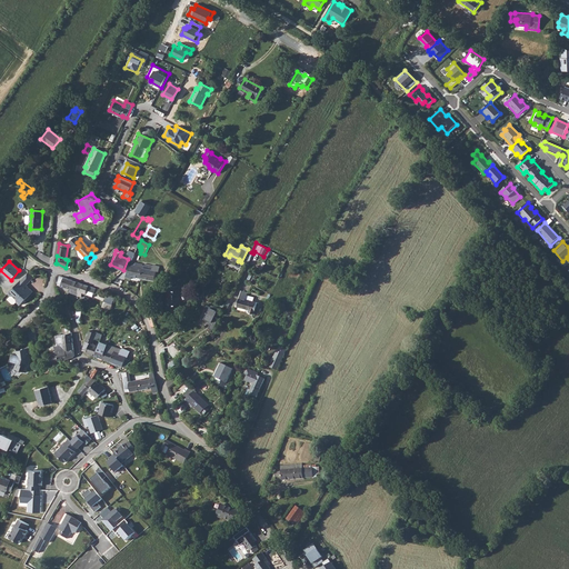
[(132,276),(141,278),(142,268),(141,268),(142,266),(142,263),(132,262),(126,277),(131,279),(132,276)]
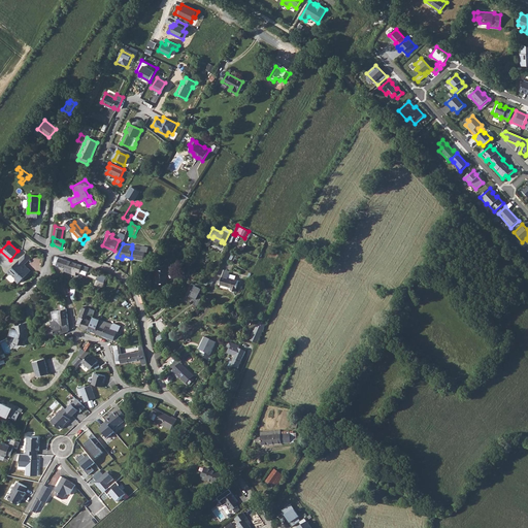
[(132,249),(131,258),(144,260),(145,252),(147,252),(149,248),(142,245),(142,246),(134,244),(134,246),(134,249),(132,249)]
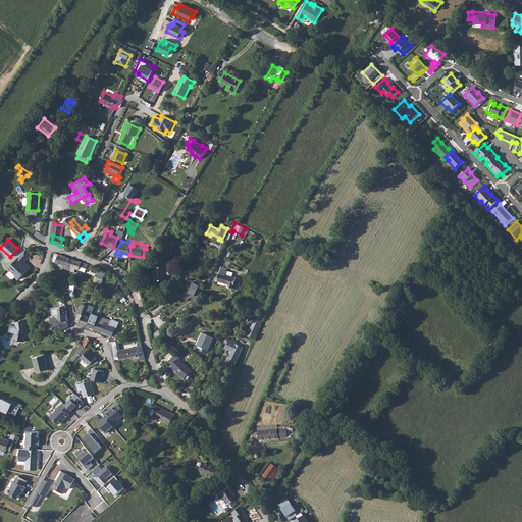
[(25,251),(20,256),(24,259),(23,260),(24,261),(30,255),(25,251)]
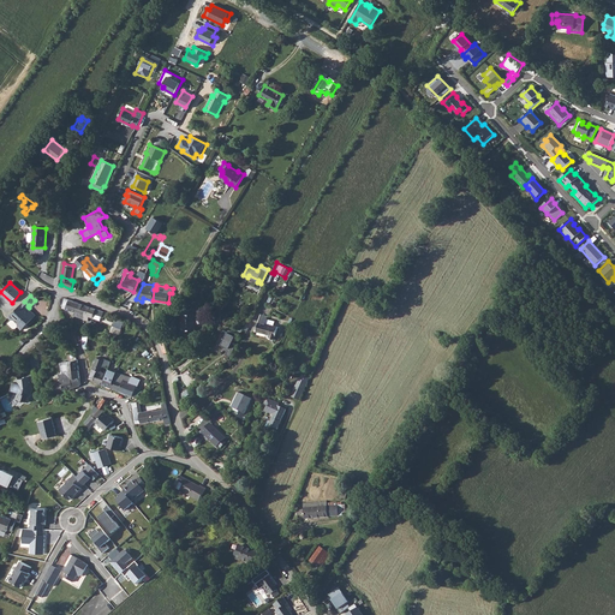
[(76,312),(78,303),(65,298),(63,308),(76,312)]
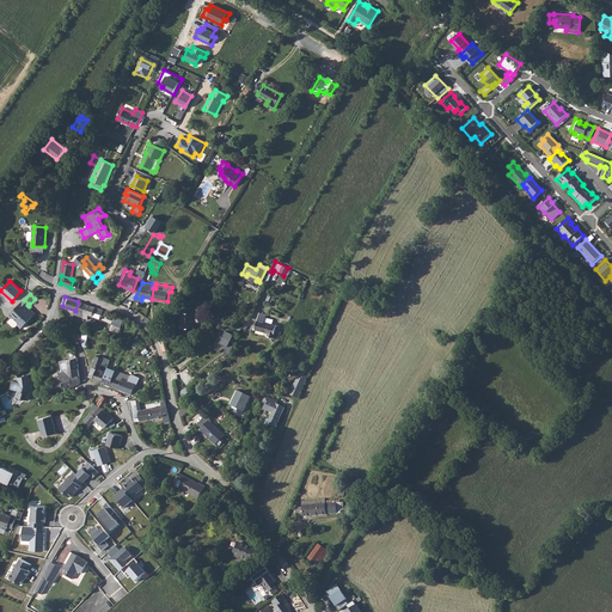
[(17,307),(8,316),(11,318),(14,318),(18,322),(18,325),(22,328),(36,313),(32,311),(31,311),(29,310),(30,308),(29,306),(28,305),(29,304),(24,300),(17,307)]
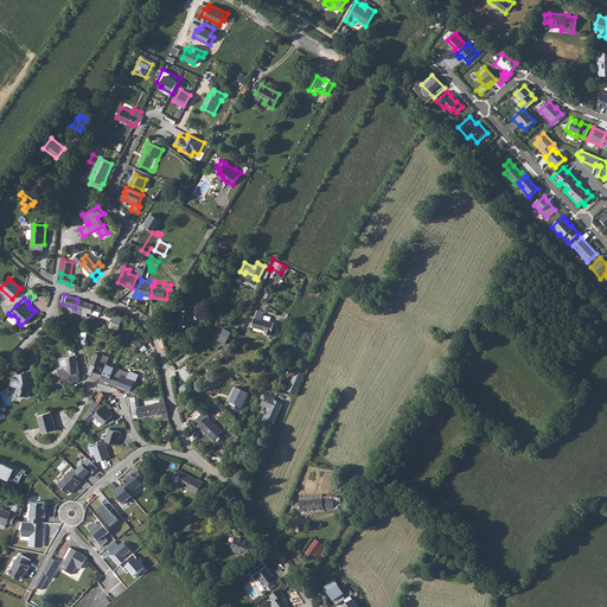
[(84,310),(87,302),(77,299),(75,308),(74,311),(83,314),(84,310)]
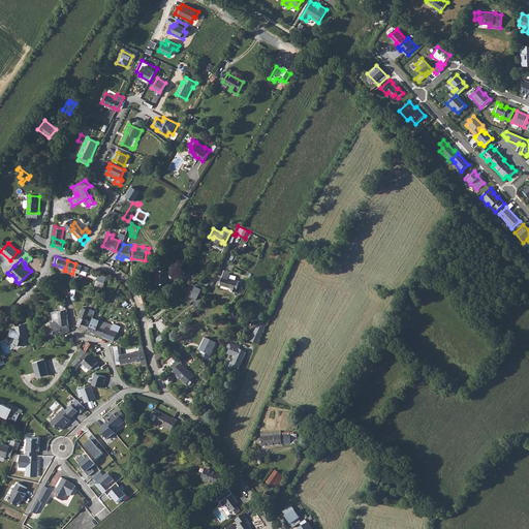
[(72,274),(72,275),(76,276),(76,272),(80,273),(81,270),(88,272),(89,268),(75,263),(73,270),(72,274)]
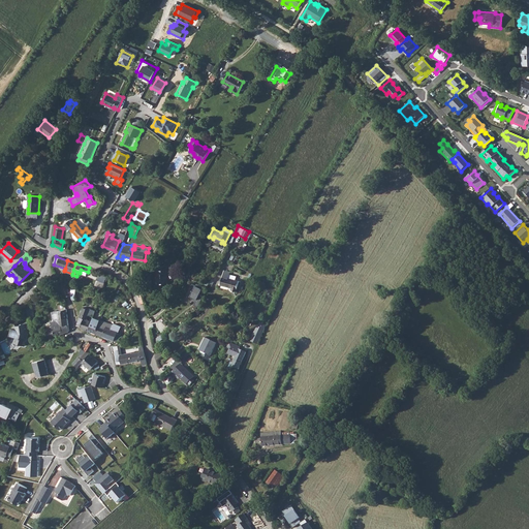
[(157,284),(167,284),(167,270),(166,270),(166,266),(165,266),(165,263),(162,265),(162,267),(157,267),(157,271),(156,271),(157,284)]
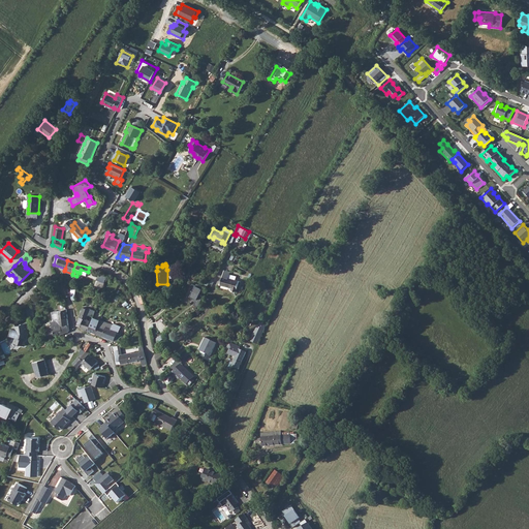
[(240,281),(236,280),(237,276),(229,275),(230,272),(224,271),(220,285),(232,288),(231,290),(237,291),(240,281)]
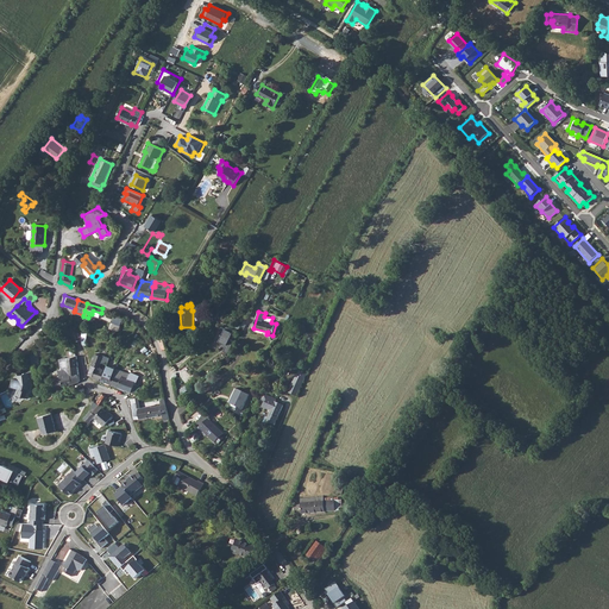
[(221,327),(215,339),(224,344),(223,345),(226,346),(224,351),(227,353),(234,341),(230,339),(234,331),(226,327),(225,328),(221,327)]
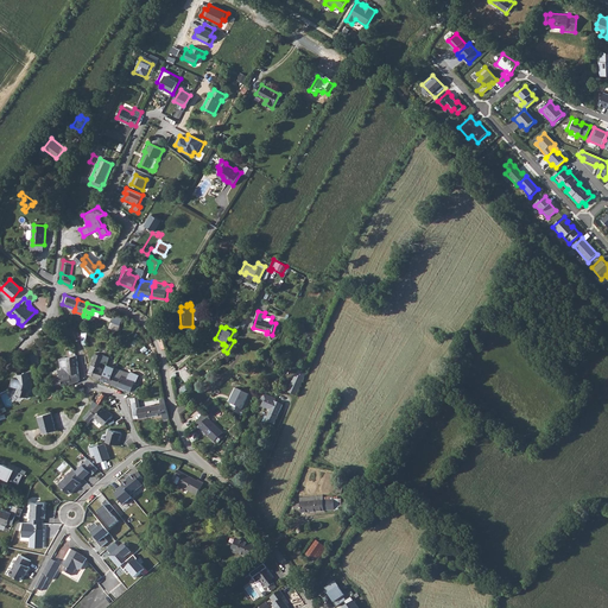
[(88,374),(102,380),(106,369),(100,367),(101,361),(108,363),(109,358),(103,355),(96,353),(88,374)]
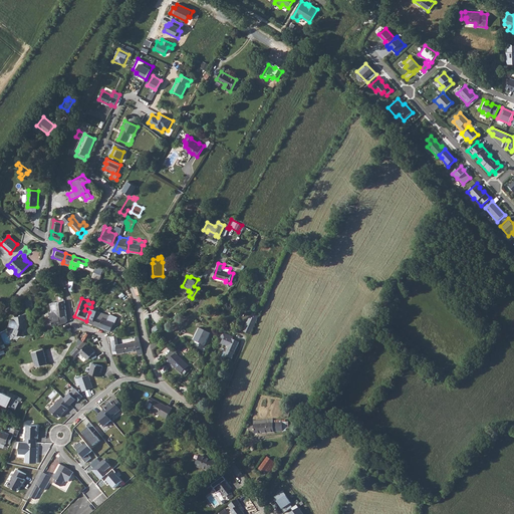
[(67,321),(65,300),(50,303),(51,311),(48,312),(50,317),(48,317),(49,320),(42,324),(43,327),(46,325),(48,329),(53,326),(67,322),(67,321)]
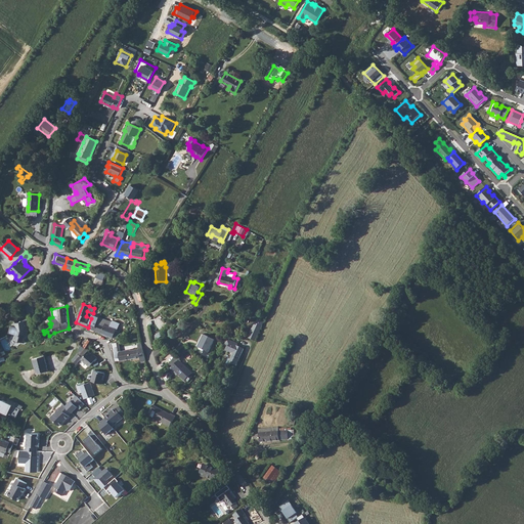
[(88,328),(95,331),(99,317),(92,314),(91,318),(88,328)]
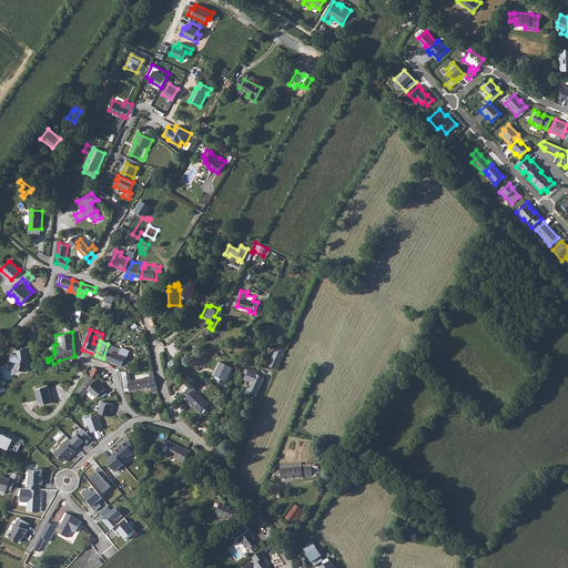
[(103,358),(110,361),(114,352),(120,354),(121,348),(108,344),(103,358)]
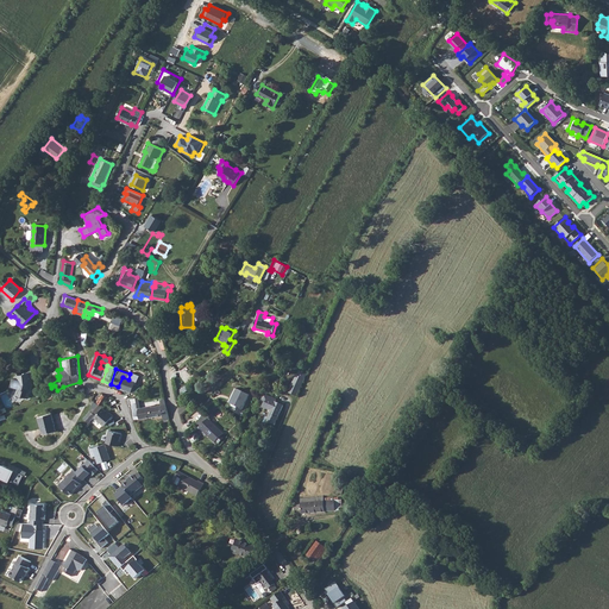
[(33,384),(31,372),(25,374),(25,375),(18,376),(18,380),(13,378),(11,387),(18,389),(16,395),(17,396),(22,397),(23,396),(29,399),(33,384)]
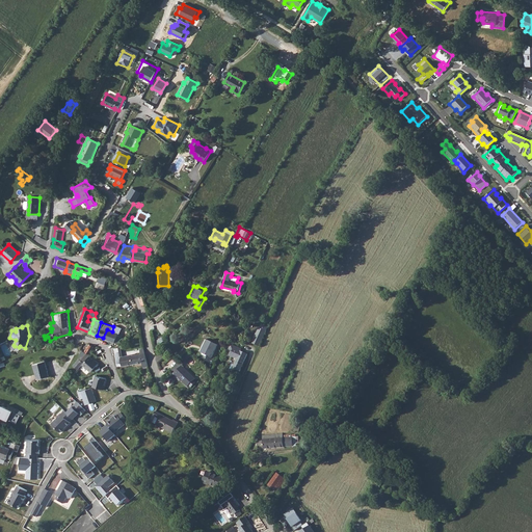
[(107,329),(103,338),(114,343),(114,342),(118,344),(122,337),(117,336),(118,334),(120,334),(122,328),(115,325),(113,326),(112,331),(107,329)]
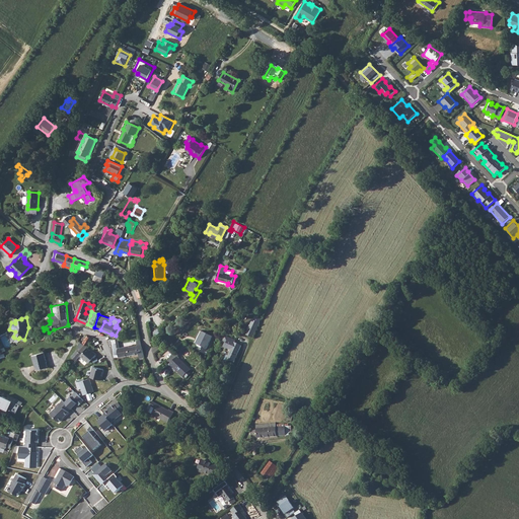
[(245,335),(253,338),(260,322),(253,320),(252,319),(250,325),(249,325),(245,335)]
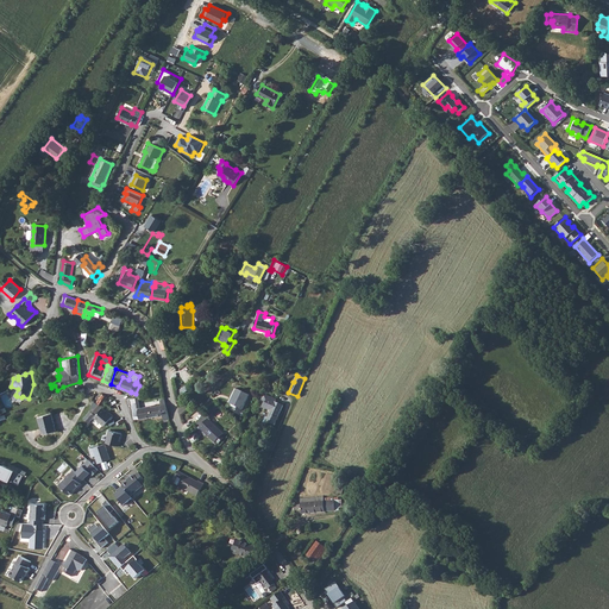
[(234,388),(231,396),(233,397),(231,405),(231,407),(237,409),(237,407),(243,409),(250,395),(234,388)]
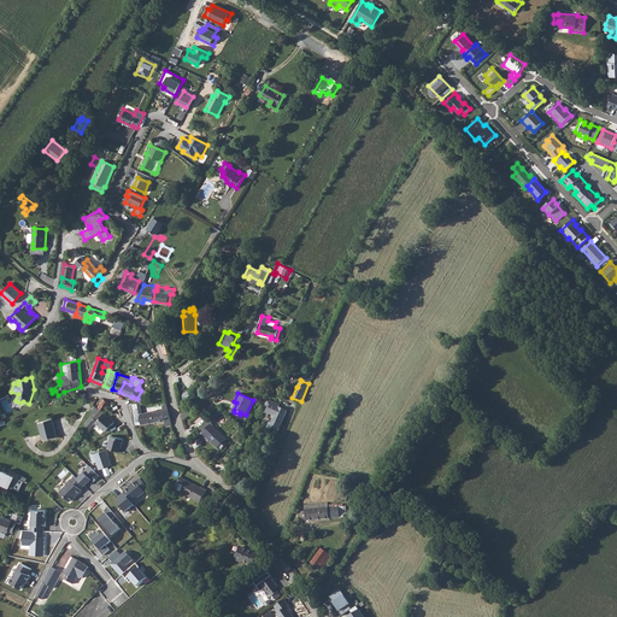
[(98,409),(104,411),(109,401),(103,399),(98,409)]
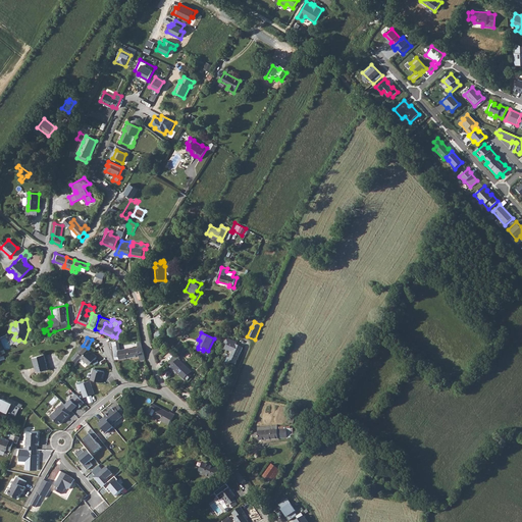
[(227,341),(225,340),(221,349),(231,354),(229,358),(228,357),(225,363),(229,364),(230,363),(236,365),(243,348),(237,345),(237,343),(228,338),(227,341)]
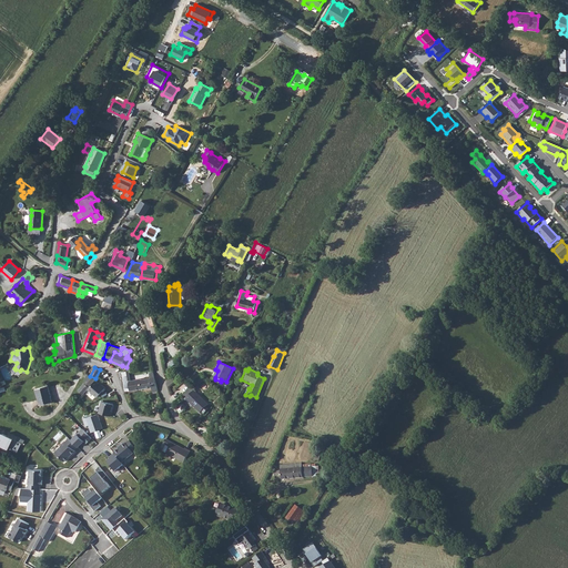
[(124,382),(131,381),(130,371),(122,372),(124,382)]
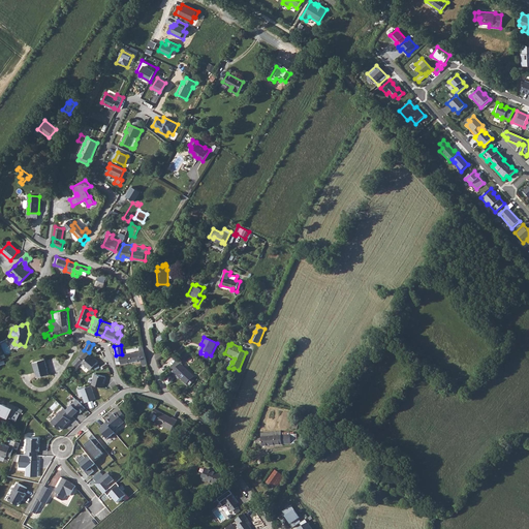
[(116,355),(117,365),(142,360),(143,365),(147,365),(144,346),(139,347),(139,352),(132,353),(131,352),(122,354),(116,355)]
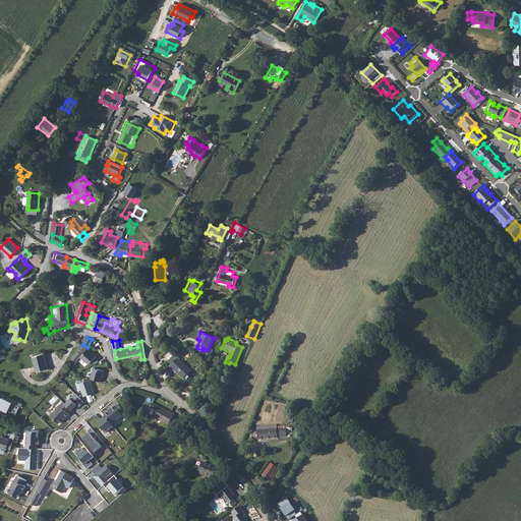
[(176,354),(174,355),(177,358),(178,358),(188,347),(185,344),(175,353),(176,354)]
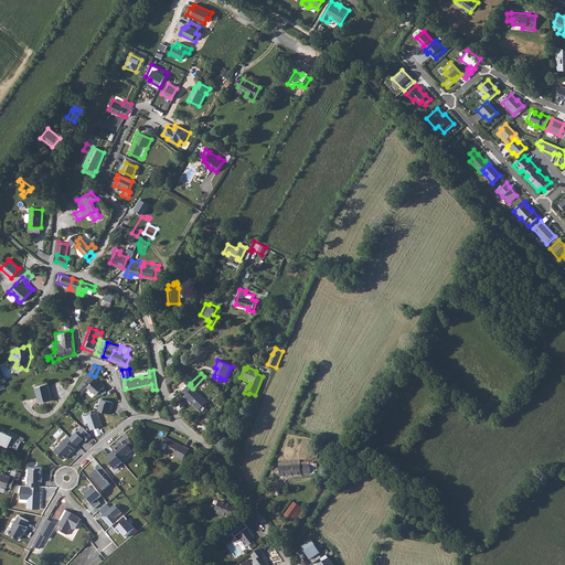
[(95,377),(91,374),(84,381),(77,388),(83,393),(87,387),(95,379),(95,377)]
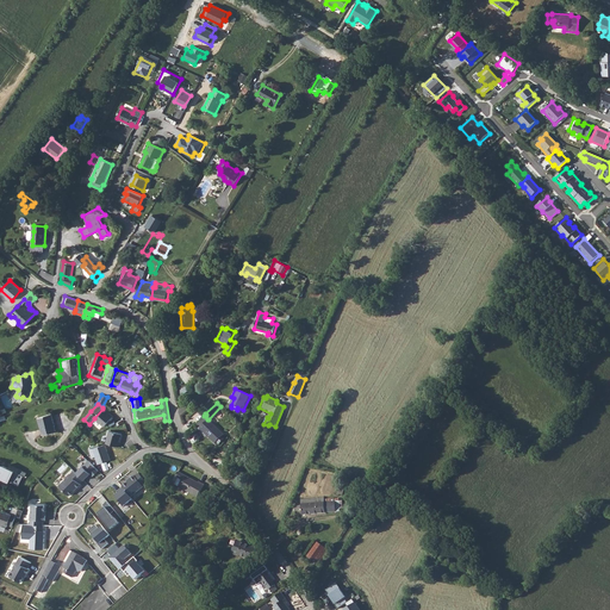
[(106,411),(103,409),(94,418),(104,427),(113,416),(110,414),(109,414),(106,411)]
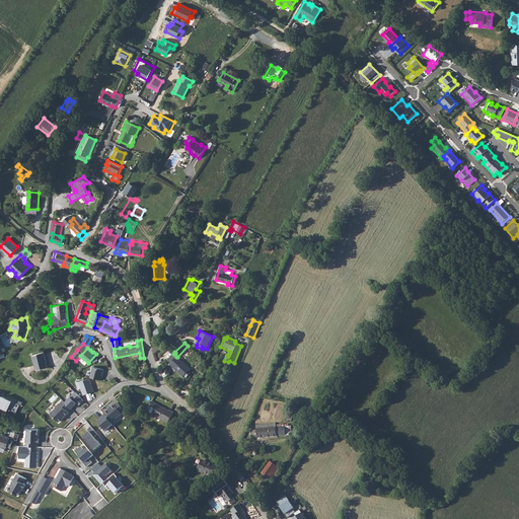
[(44,352),(33,355),(36,370),(48,367),(48,366),(44,352)]
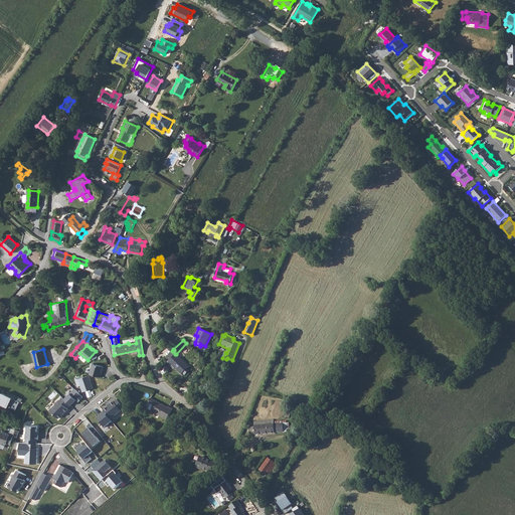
[(175,354),(172,351),(166,358),(169,361),(168,362),(172,365),(175,368),(181,374),(183,372),(187,368),(189,367),(176,354),(175,354)]
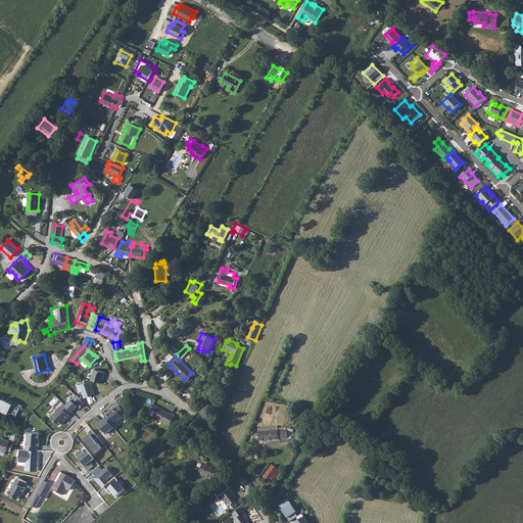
[(94,369),(91,380),(102,383),(103,379),(102,379),(104,372),(94,369)]
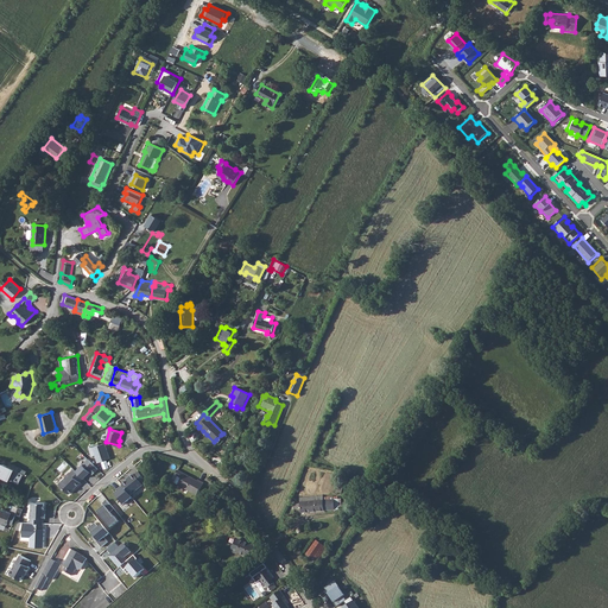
[(99,462),(111,458),(105,443),(99,445),(99,443),(89,447),(93,456),(96,455),(99,462)]
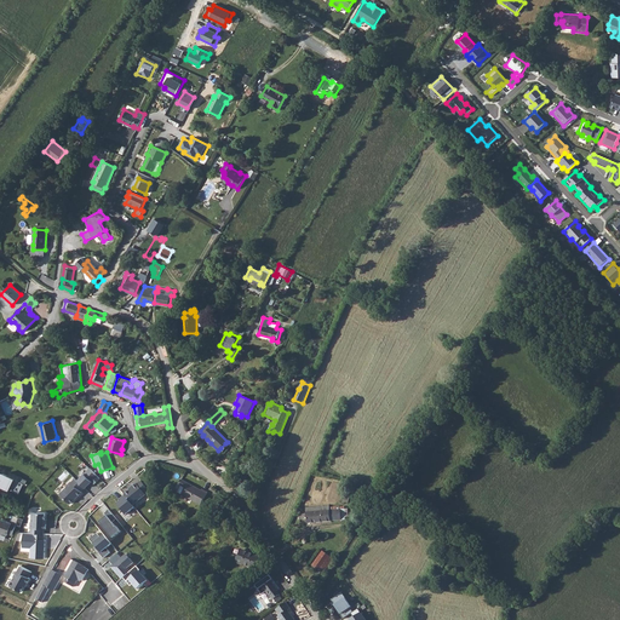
[(90,468),(78,481),(85,488),(86,488),(92,481),(95,484),(101,478),(90,468)]
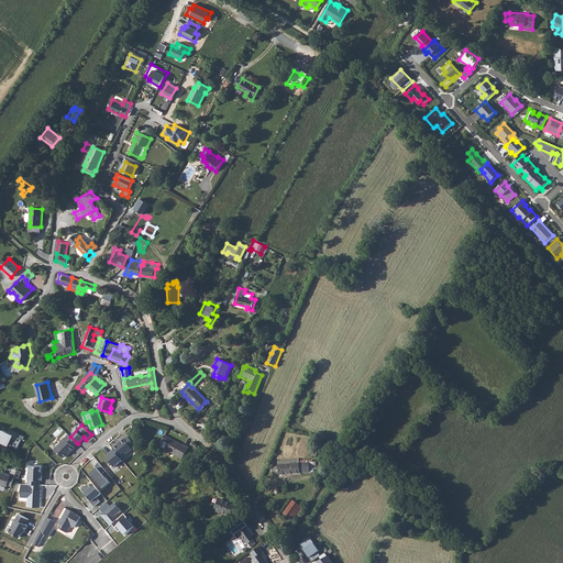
[(2,430),(0,434),(0,441),(17,450),(22,440),(2,430)]
